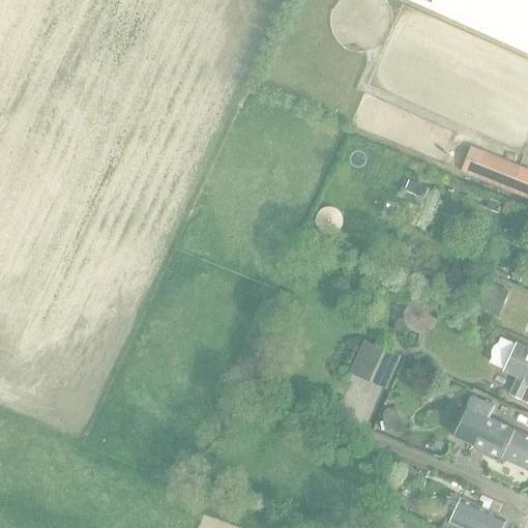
[(411,0),(426,6),(496,38),(527,53),(527,0),(411,0)]
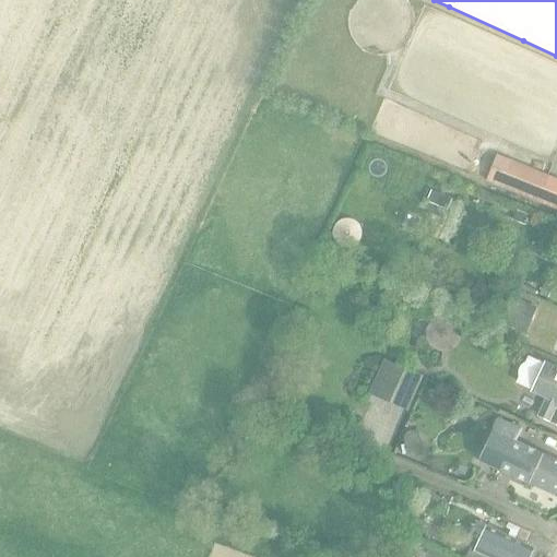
[(556,178),(507,158),(496,185),(556,209),(556,178)]
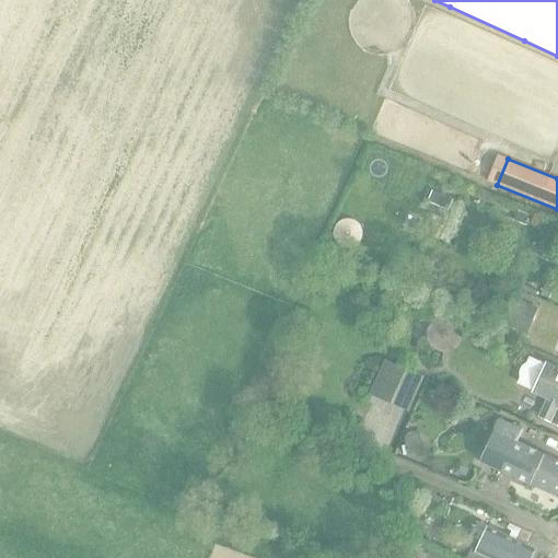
[(541,293),(557,301),(557,285),(546,279),(541,293)]
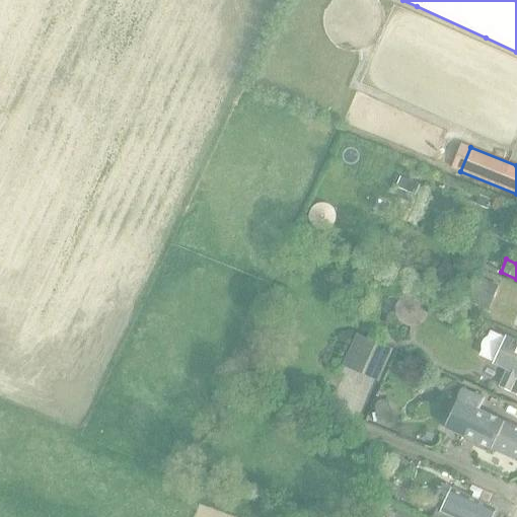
[(473,290),(491,297),(497,282),(479,274),(473,290)]
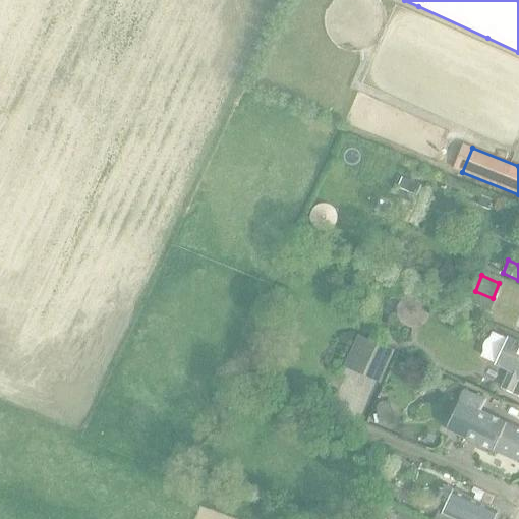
[(518,341),(506,336),(506,337),(492,331),(488,336),(486,338),(484,340),(482,343),(482,346),(482,350),(480,355),(507,368),(501,383),(502,386),(518,394),(518,341)]
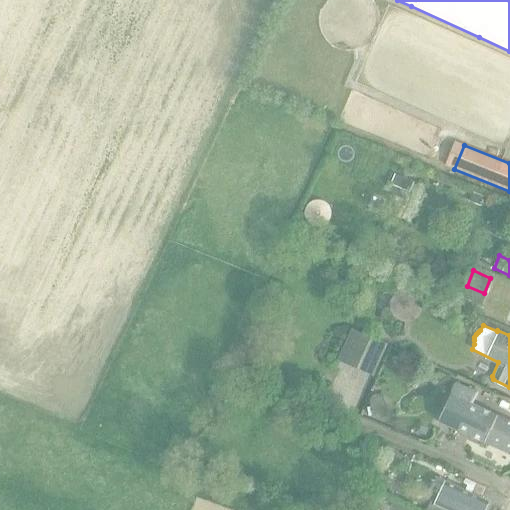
[(342,359),(371,372),(384,343),(355,330),(342,359)]
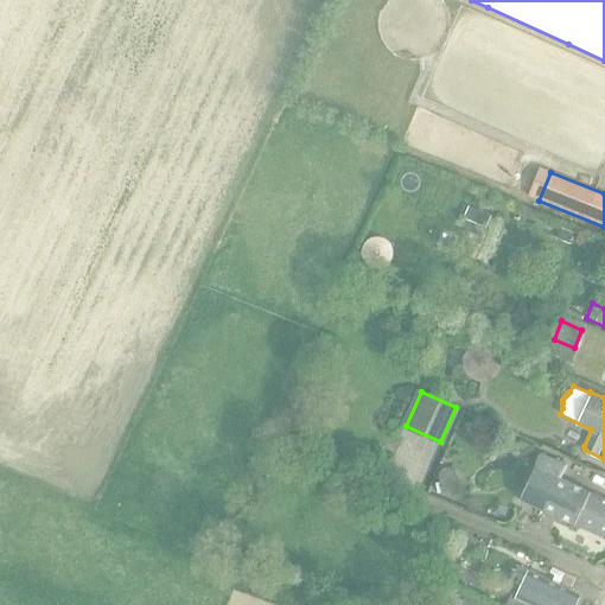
[(517,495),(603,536),(604,530),(604,498),(559,477),(566,463),(539,451),(517,495)]
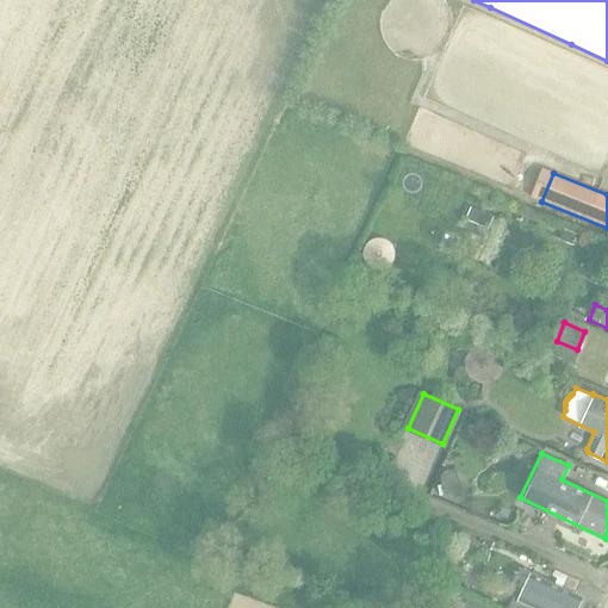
[(439,471),(445,498),(461,495),(456,467),(439,471)]
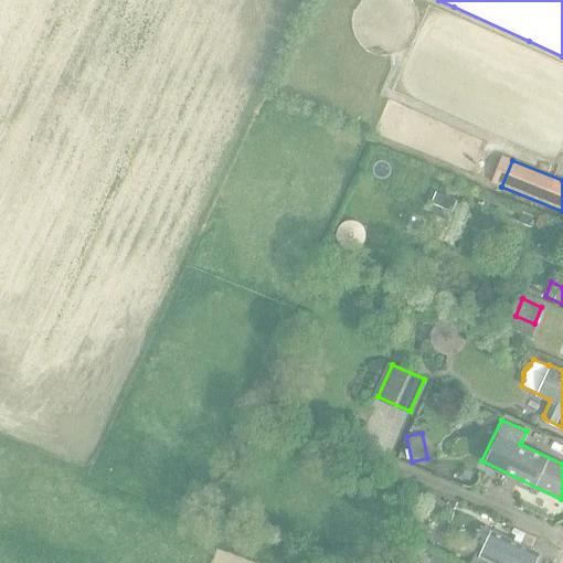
[(474,552),(468,562),(533,562),(538,553),(521,545),(512,541),(507,539),(489,531),(484,542),(478,554),(474,552)]
